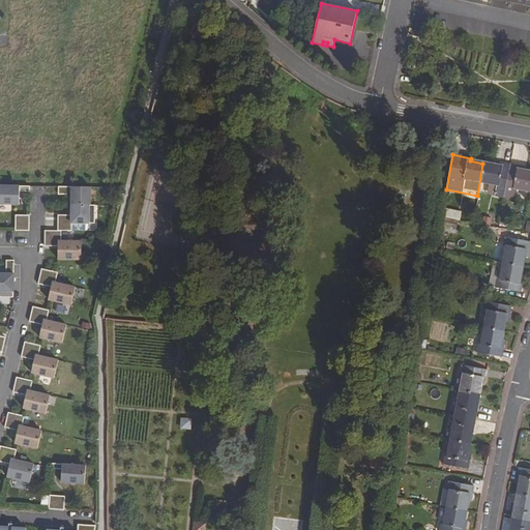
[(482,164),(477,196),(501,200),(503,192),(504,188),(508,166),(496,164),(496,166),(482,164)]
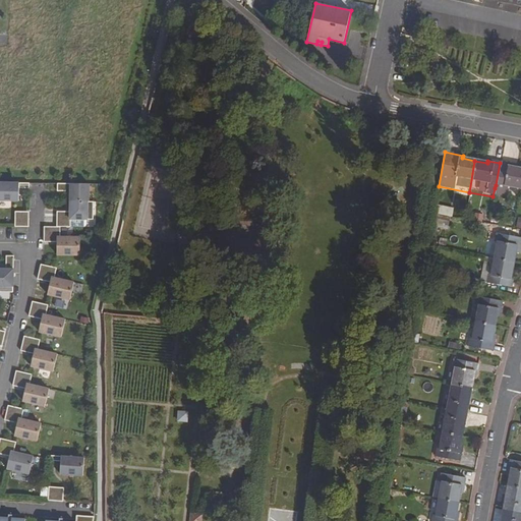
[(500,163),(496,185),(495,188),(493,196),(505,198),(507,187),(519,189),(520,180),(520,169),(511,167),(512,166),(500,163)]
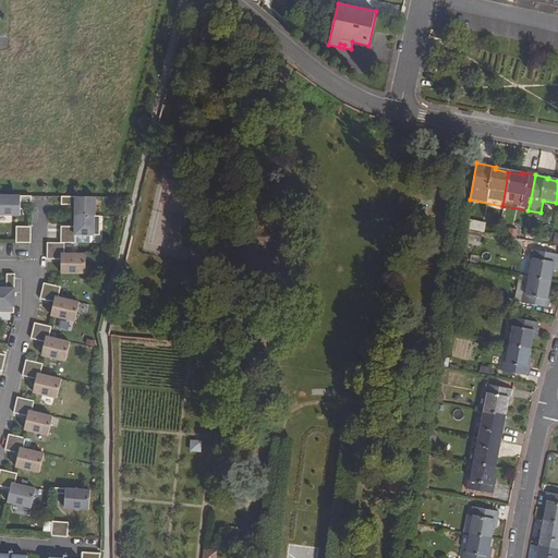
[(0,215),(19,216),(20,202),(31,202),(31,196),(0,195),(0,215)]
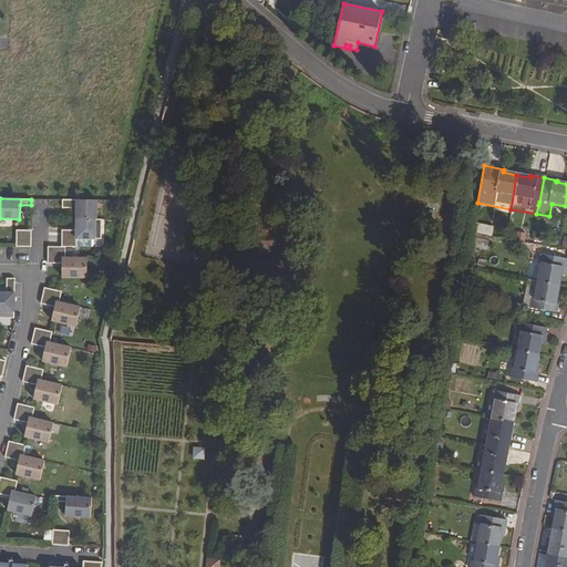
[(95,220),(95,200),(61,200),(61,208),(75,208),(75,219),(95,220)]
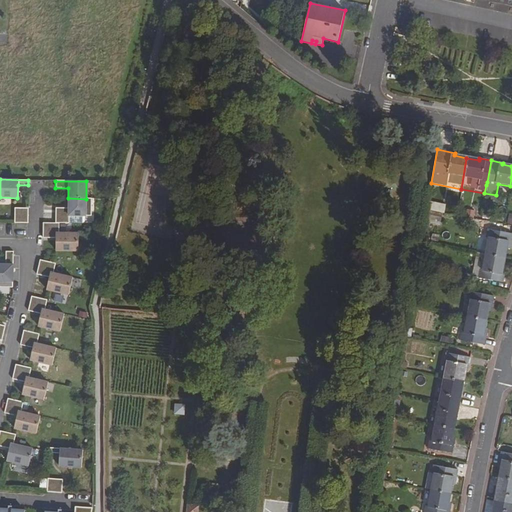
[(90,216),(91,199),(86,199),(68,198),(68,208),(55,208),(54,223),(58,223),(68,223),(68,216),(90,216)]
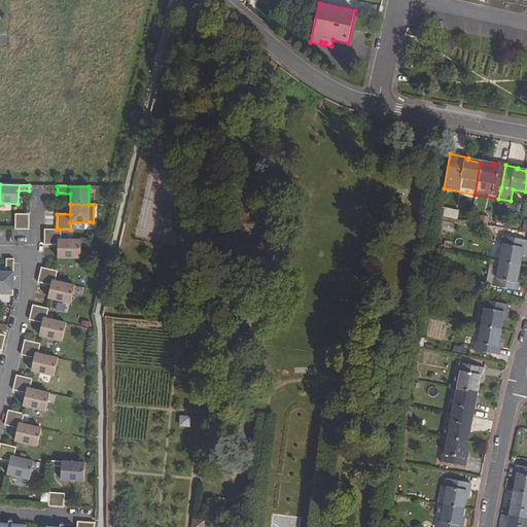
[(28,230),(28,216),(12,216),(12,230),(15,230),(28,230)]
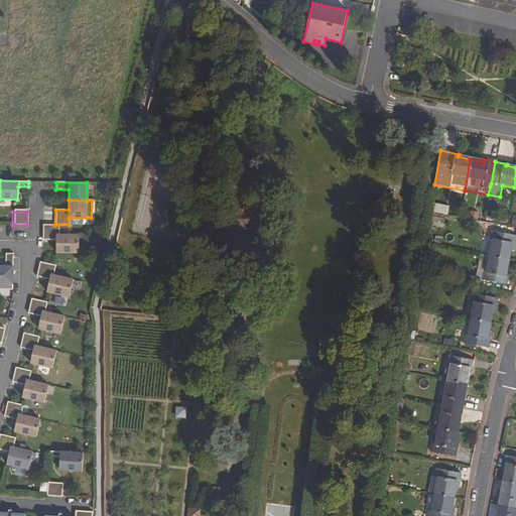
[(58,235),(58,225),(54,225),(42,225),(42,240),(55,240),(55,253),(79,253),(79,236),(58,235)]
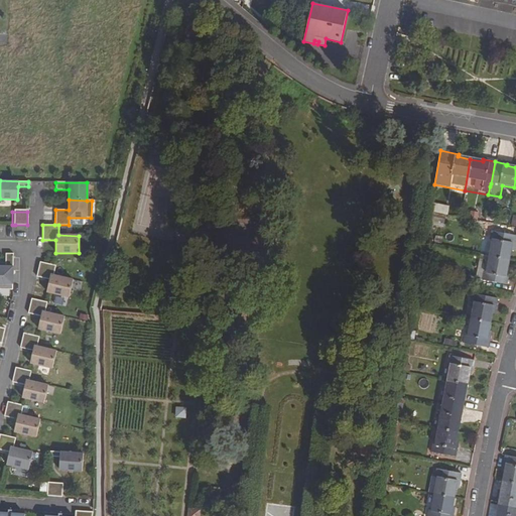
[(490,241),(488,256),(509,261),(511,248),(513,248),(515,237),(490,232),(488,240),(490,241)]
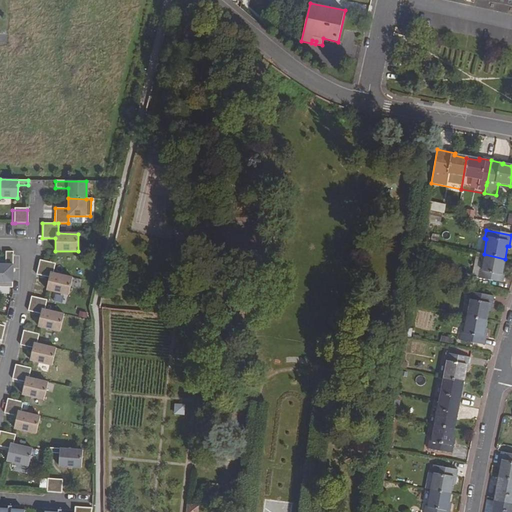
[(0,287),(12,287),(12,252),(5,252),(5,265),(0,264),(0,287)]
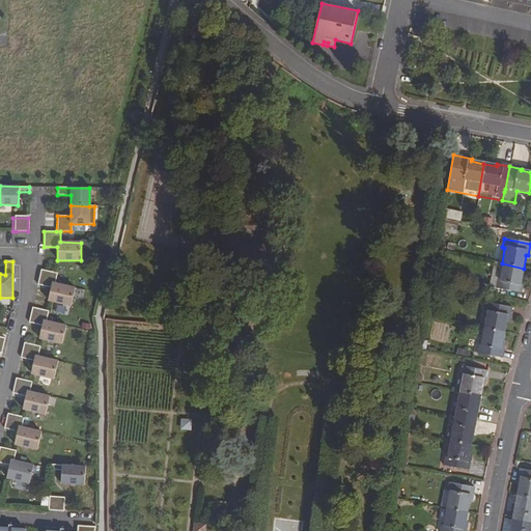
[(487,287),(495,288),(497,279),(499,280),(502,263),(493,262),(487,287)]
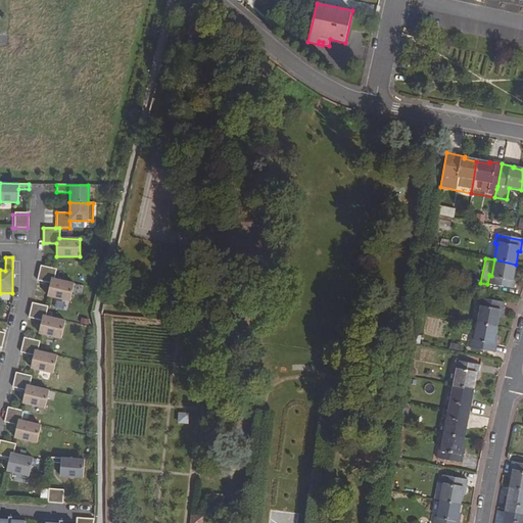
[(489,275),(487,284),(513,289),(516,277),(513,276),(516,265),(494,259),(491,276),(489,275)]
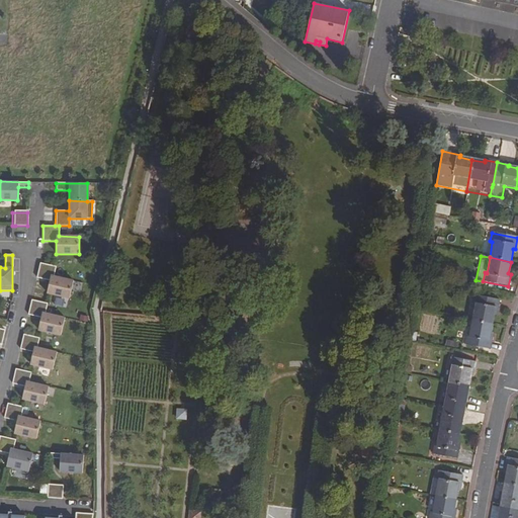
[(69,298),(73,282),(53,277),(56,267),(39,263),(36,278),(49,281),(46,292),(69,298)]
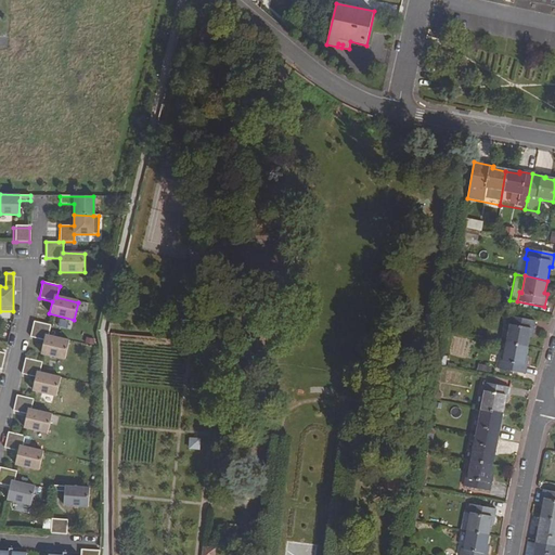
[(507,325),(504,344),(525,348),(528,334),(531,334),(533,323),(506,317),(505,325),(507,325)]
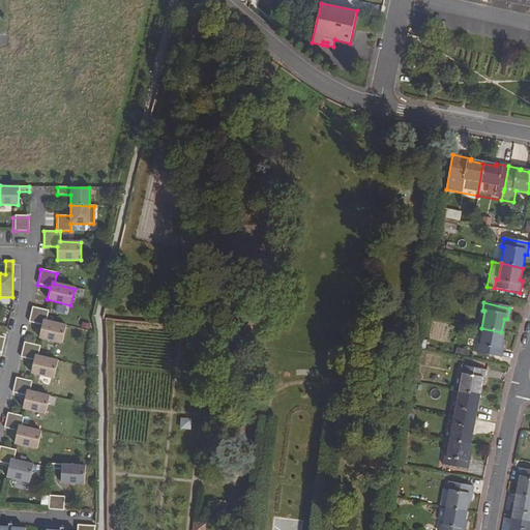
[(61,344),(65,326),(46,321),(48,311),(32,307),(28,322),(41,325),(38,337),(61,344)]
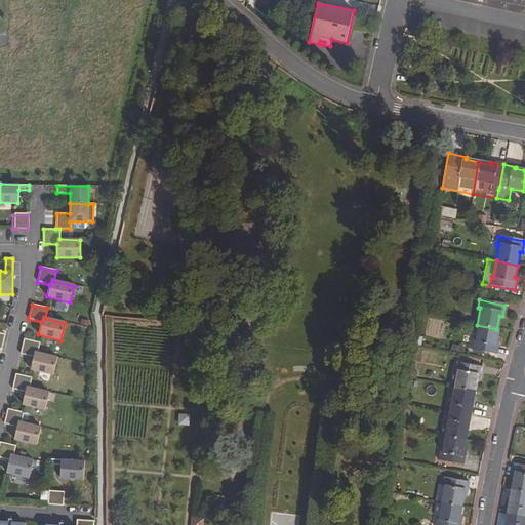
[(448,339),(450,321),(439,319),(437,338),(448,339)]
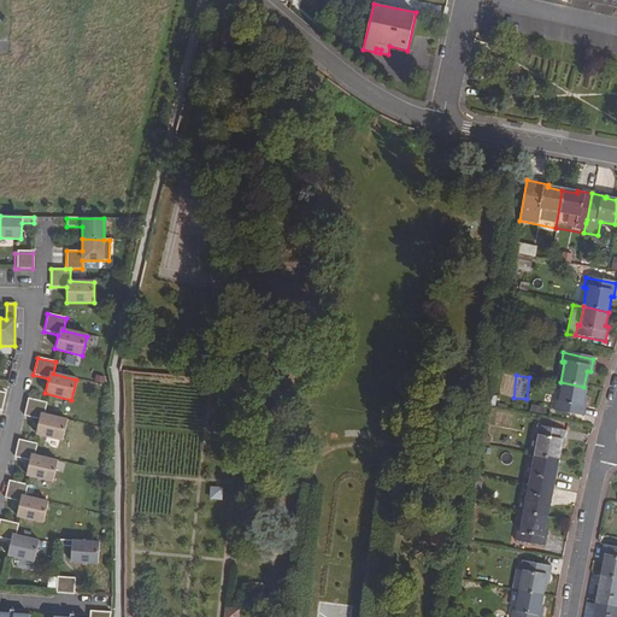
[(553,401),(552,410),(582,416),(585,401),(581,401),(583,387),(560,382),(556,401),(553,401)]
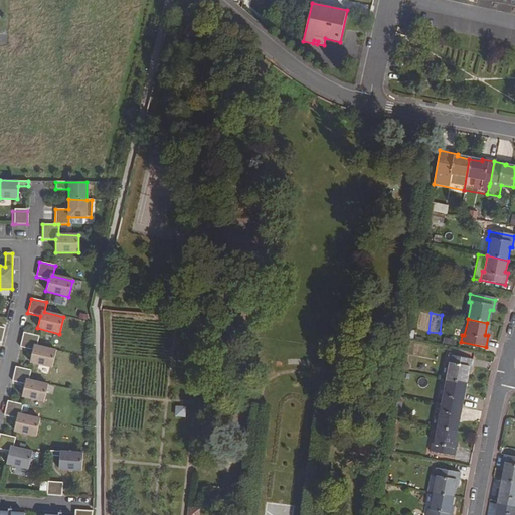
[(51,368),(55,351),(36,346),(38,337),(22,333),(19,347),(32,350),(29,362),(51,368)]
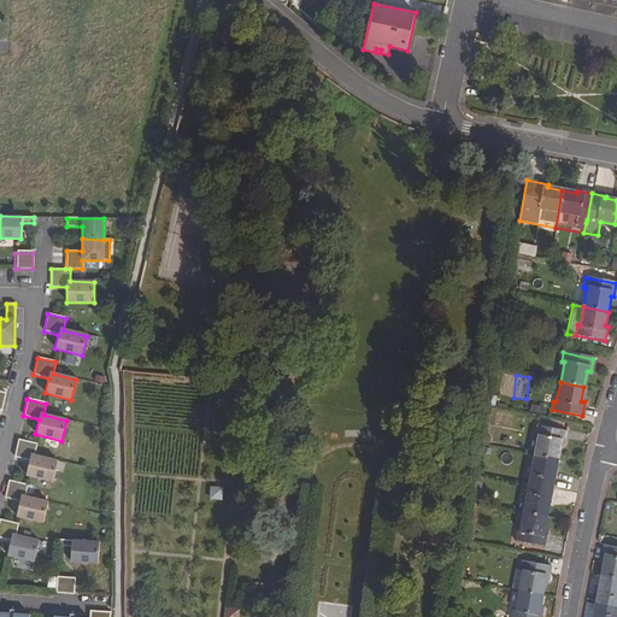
[(532,403),(530,410),(545,413),(547,406),(532,403)]
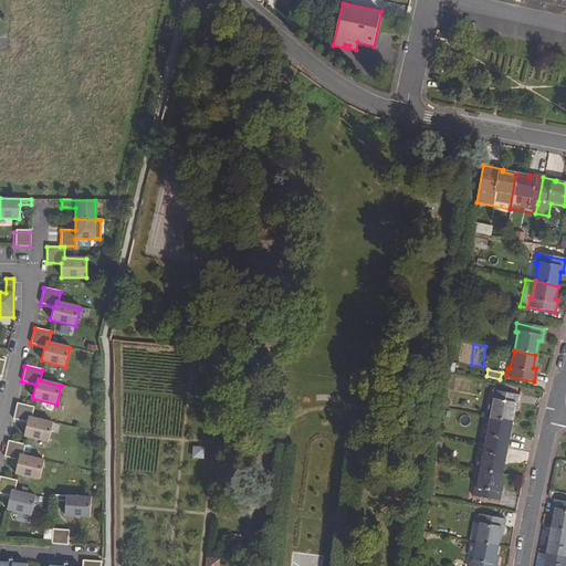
[(492,400),(489,417),(510,421),(512,409),(514,409),(517,396),(491,390),(489,399),(492,400)]
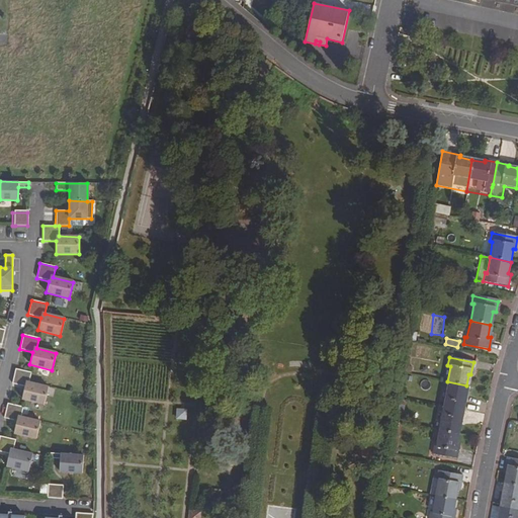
[(44,405),(48,387),(28,382),(30,373),(15,369),(11,384),(24,387),(21,400),(44,405)]
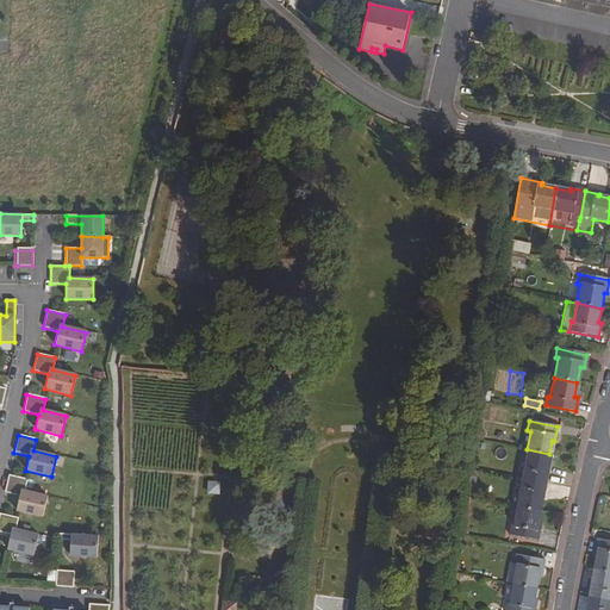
[(527,449),(521,477),(543,481),(549,454),(527,449)]
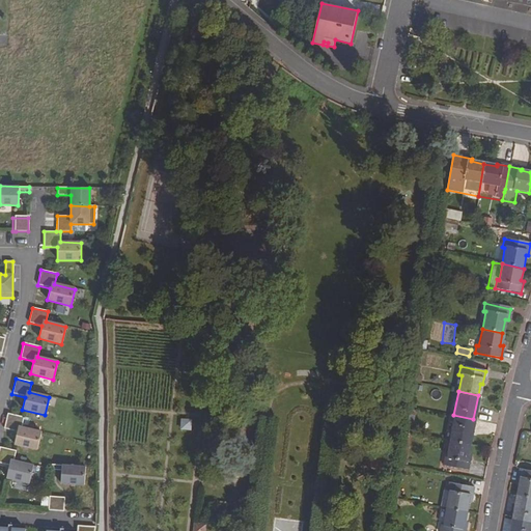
[(36,450),(40,432),(21,428),(23,418),(7,414),(3,429),(17,432),(14,445),(36,450)]
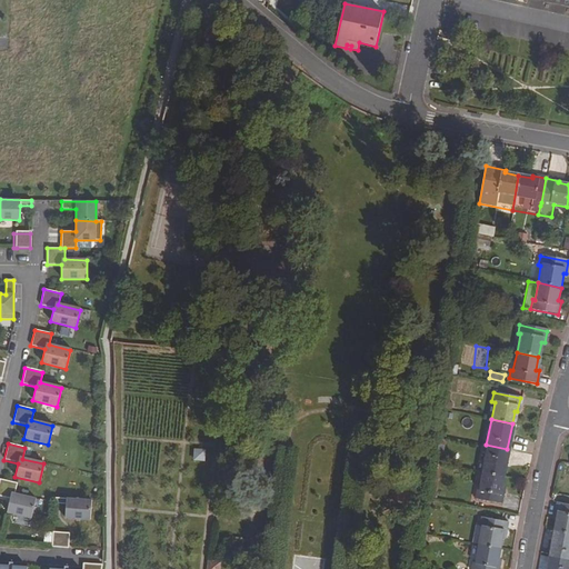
[(486,445),(480,471),(501,476),(507,449),(486,445)]
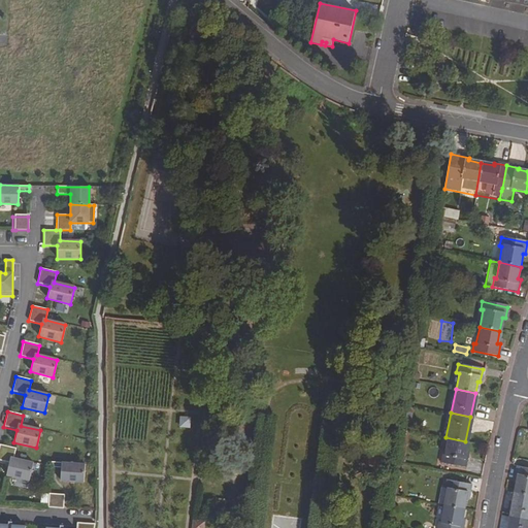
[(192,417),(180,417),(179,427),(191,428),(192,417)]
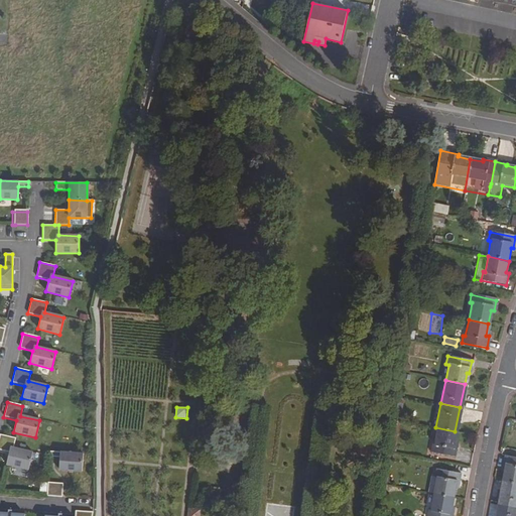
[(430,442),(429,450),(453,456),(456,443),(453,442),(455,431),(435,427),(432,443),(430,442)]
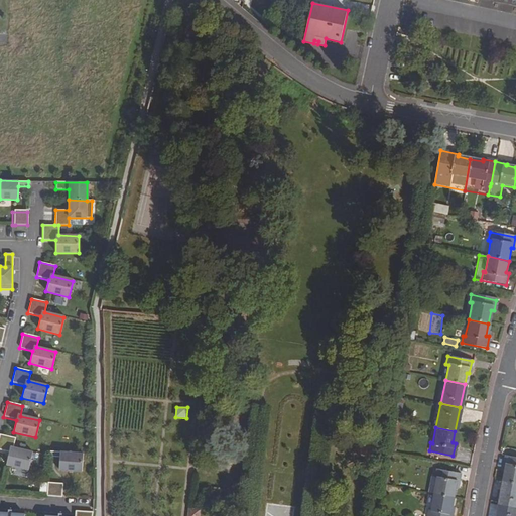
[(28,471),(32,454),(12,448),(15,438),(0,434),(0,450),(8,453),(5,465),(28,471)]
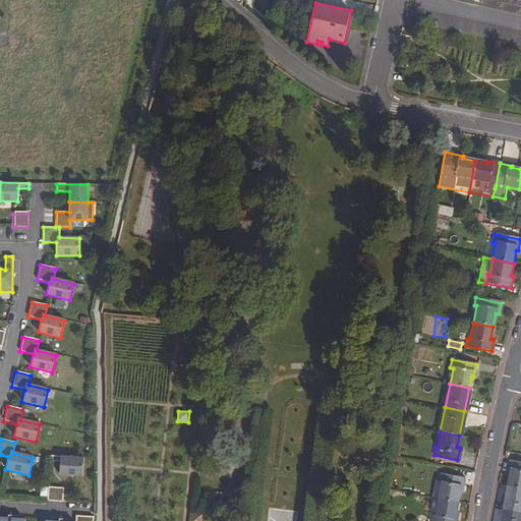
[(81,477),(83,459),(50,457),(50,462),(60,462),(59,475),(81,477)]
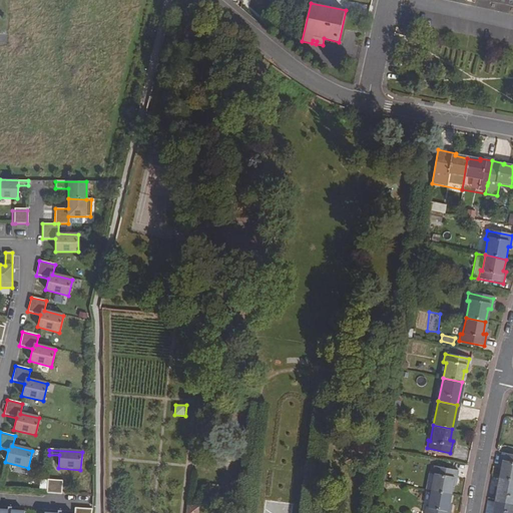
[(500,466),(498,477),(512,480),(512,454),(501,452),(498,465),(500,466)]
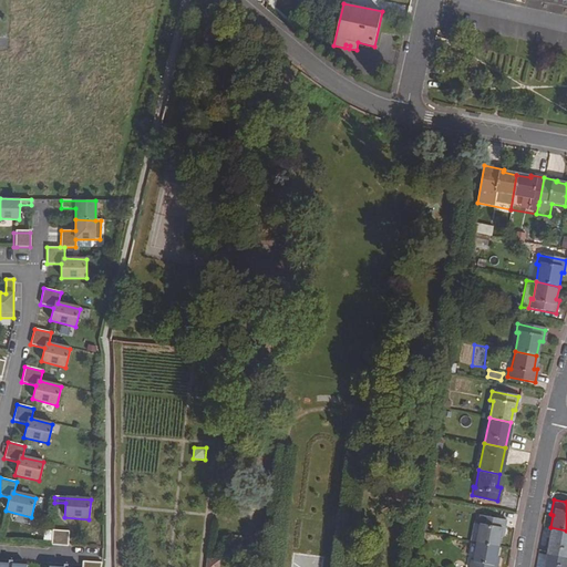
[(478,525),(474,540),(497,545),(500,532),(502,532),(505,519),(477,514),(476,524),(478,525)]
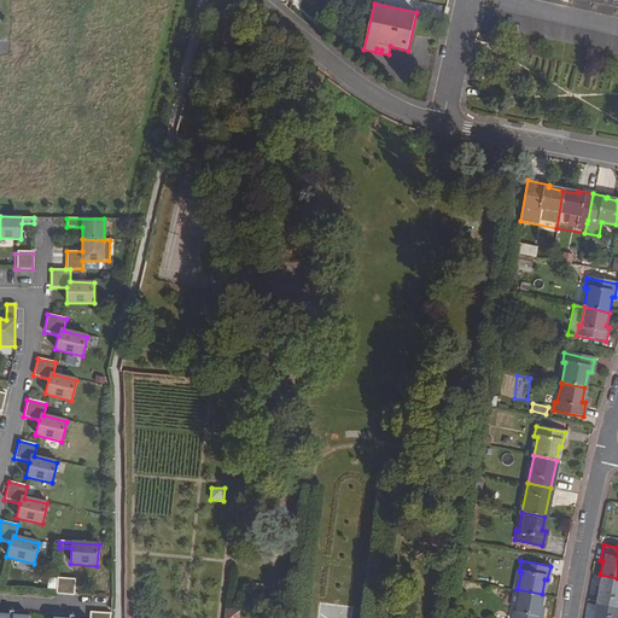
[(617,578),(600,575),(594,604),(617,607),(617,578)]
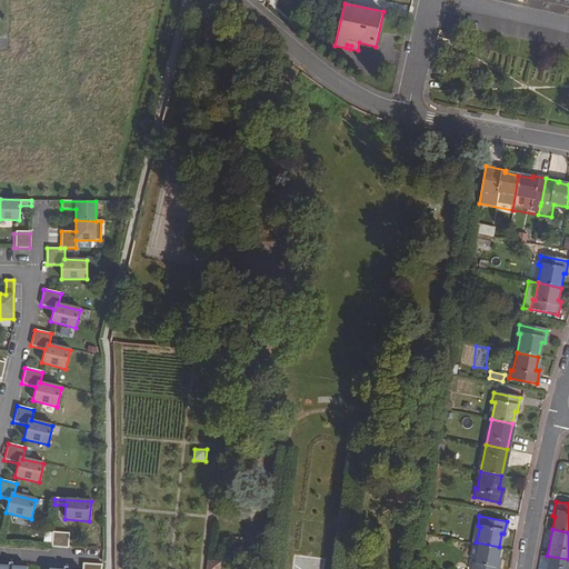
[(68,549),(69,533),(52,532),(51,548),(68,549)]
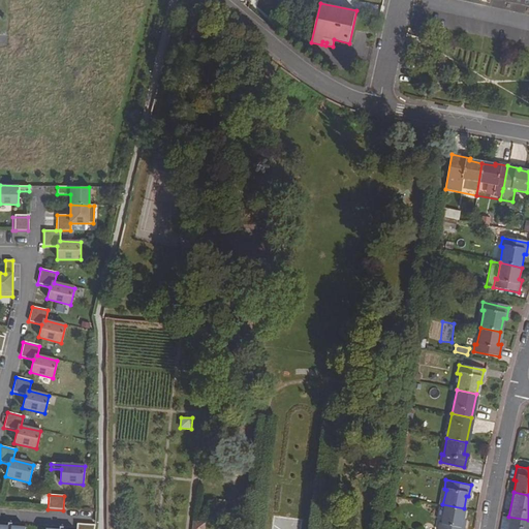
[(437,522),(435,528),(461,528),(463,522),(461,522),(464,508),(442,504),(439,522),(437,522)]
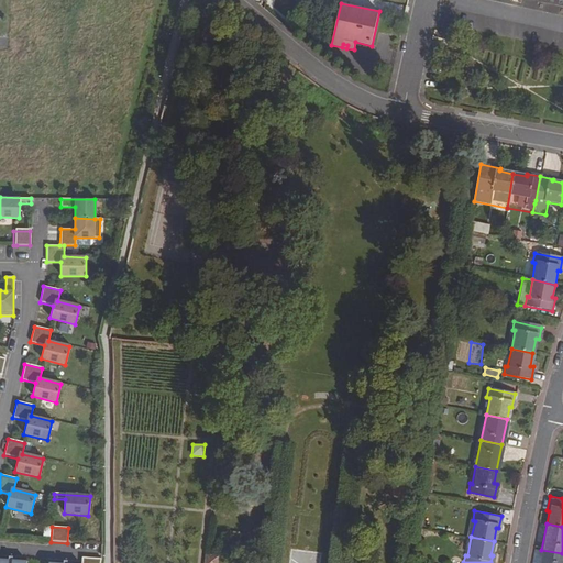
[(562,553),(541,550),(538,562),(561,562),(562,558),(562,553)]
